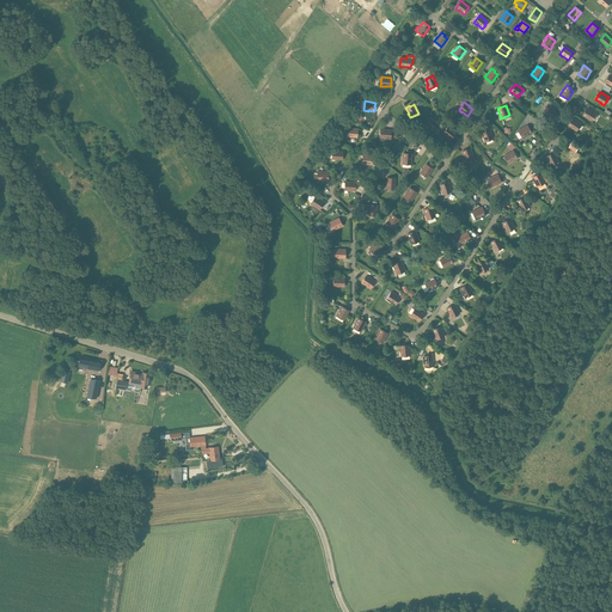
[(554,120),(558,112),(550,106),(544,115),(548,117),(548,116),(554,120)]
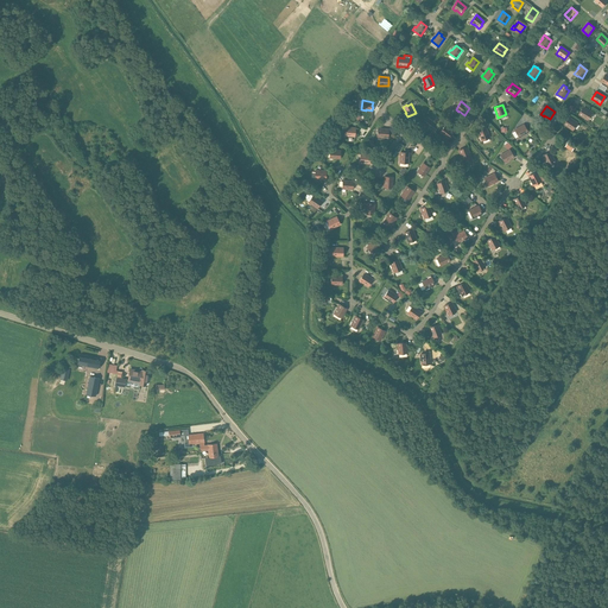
[(588,121),(593,113),(584,107),(582,112),(581,111),(580,114),(586,118),(584,119),(588,121)]
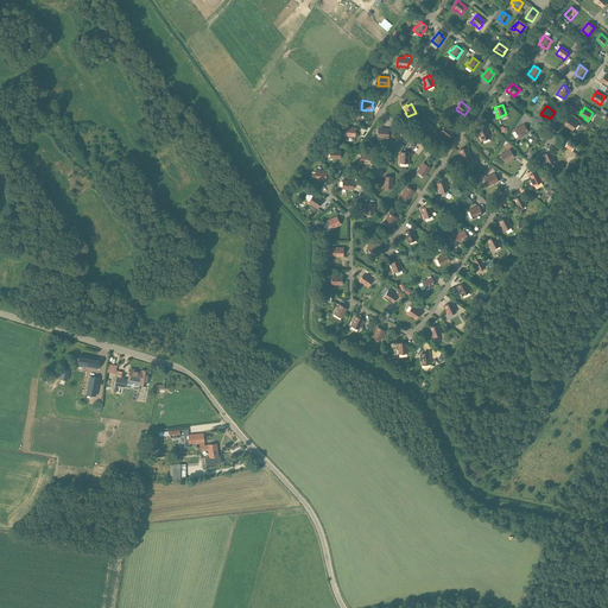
[(572,131),(578,124),(570,118),(568,121),(567,121),(564,125),(570,128),(572,131)]
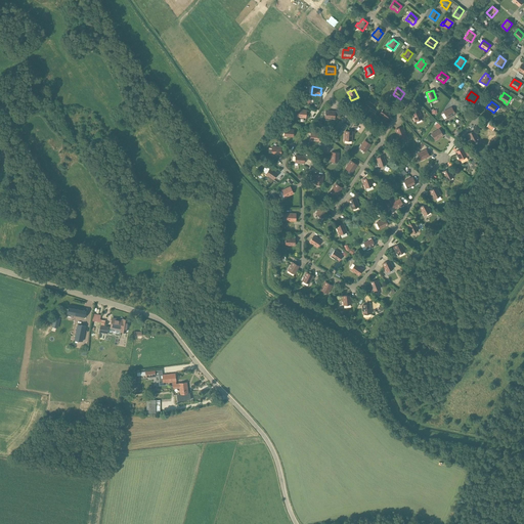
[(450,117),(455,114),(453,111),(452,111),(451,107),(443,112),(447,119),(450,117)]
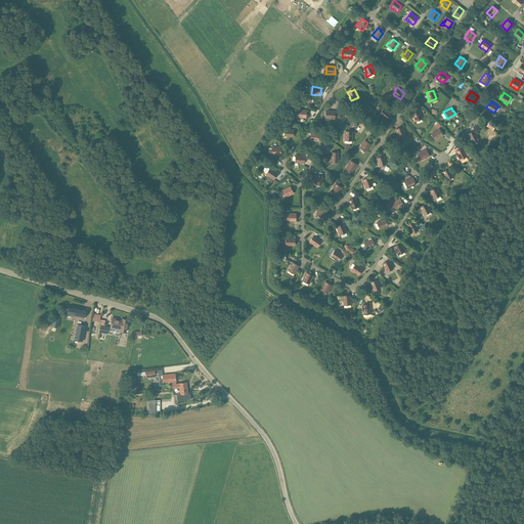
[(388,117),(390,114),(384,108),(379,115),(382,117),(382,116),(386,120),(389,117),(388,117)]
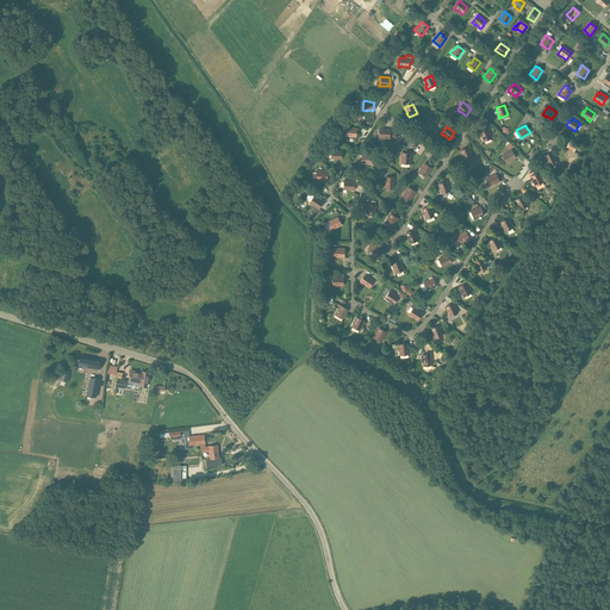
[(356,137),(356,132),(355,132),(356,129),(346,128),(346,137),(349,137),(349,136),(356,137)]
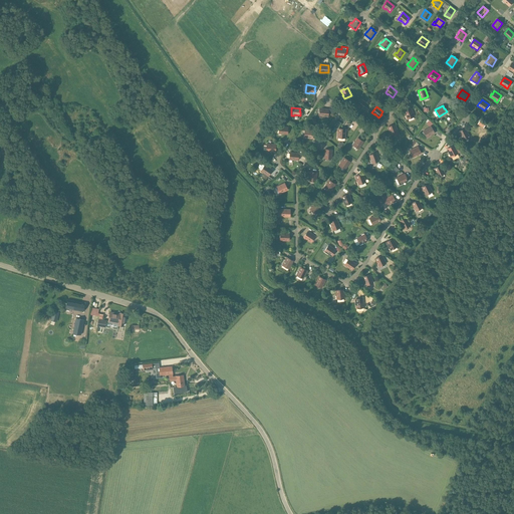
[(328,116),(328,112),(327,112),(328,109),(319,108),(319,116),(322,116),(322,115),(328,116)]
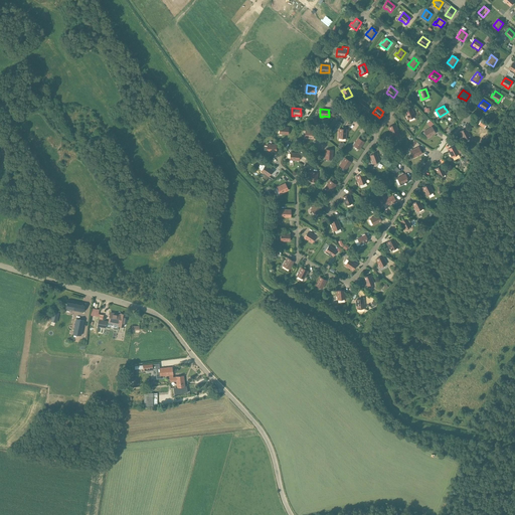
[(404,111),(406,117),(407,120),(414,117),(411,109),(408,110),(404,111)]
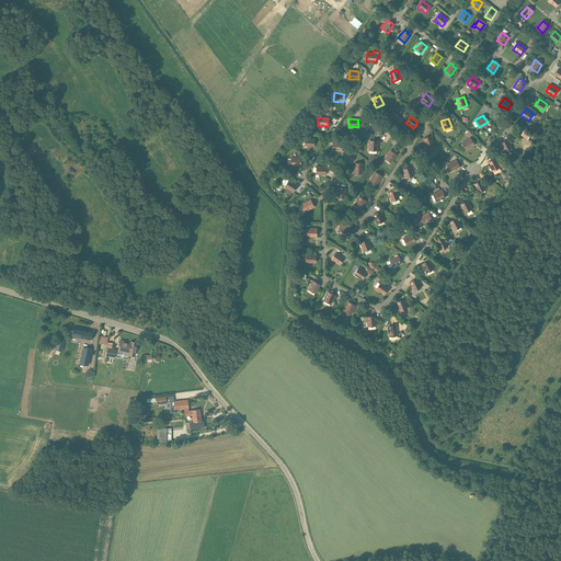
[(423,138),(425,145),(426,148),(434,145),(431,136),(427,138),(427,137),(423,138)]
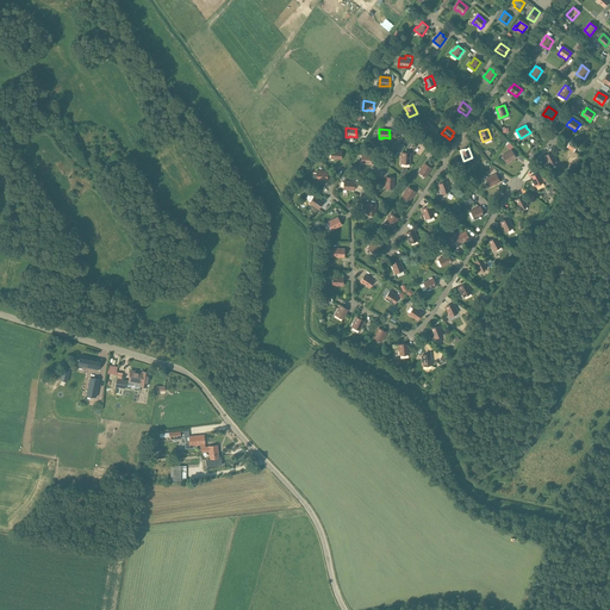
[(342,151),(331,150),(330,160),(335,160),(335,159),(341,160),(342,151)]
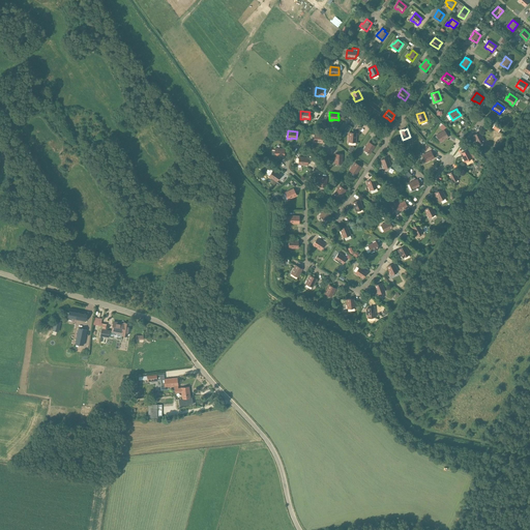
[(443,140),(448,137),(446,134),(444,130),(436,136),(440,142),(443,141),(443,140)]
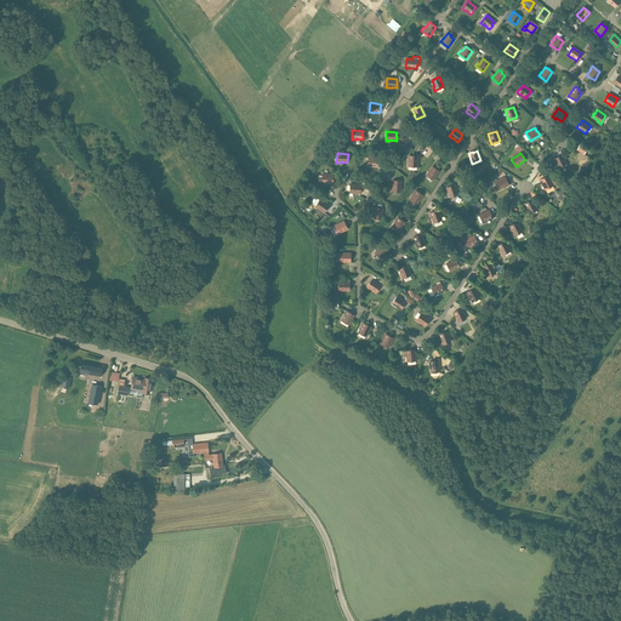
[(417,166),(417,157),(414,157),(414,155),(409,155),(409,163),(408,163),(408,166),(417,166)]
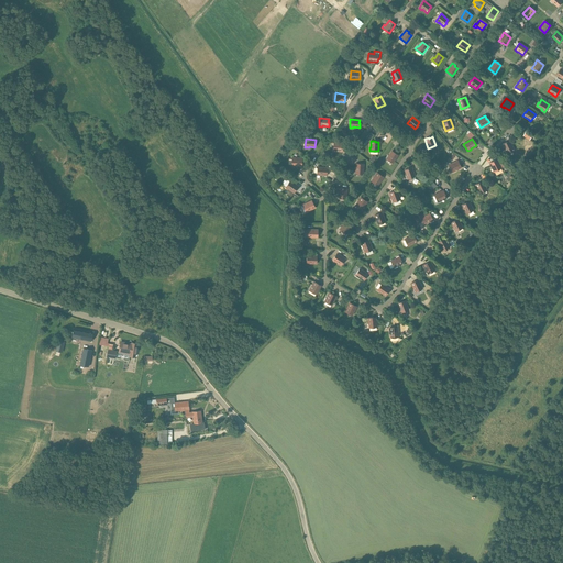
[(506,153),(514,150),(510,141),(506,143),(506,142),(503,144),(505,150),(506,153)]
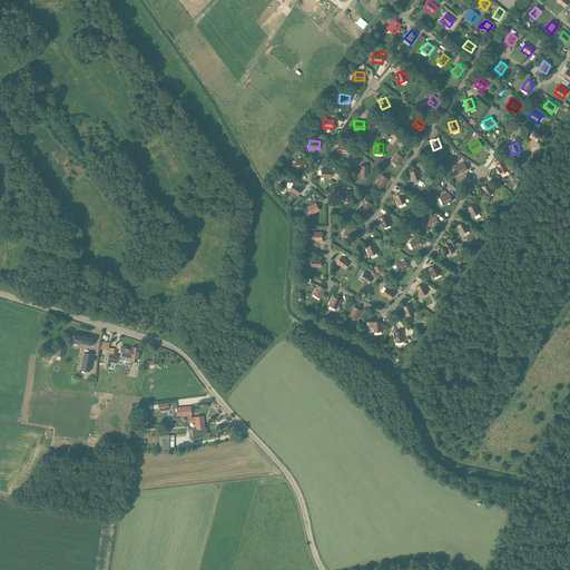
[(347,154),(347,149),(347,145),(338,145),(337,154),(341,154),(341,153),(347,154)]
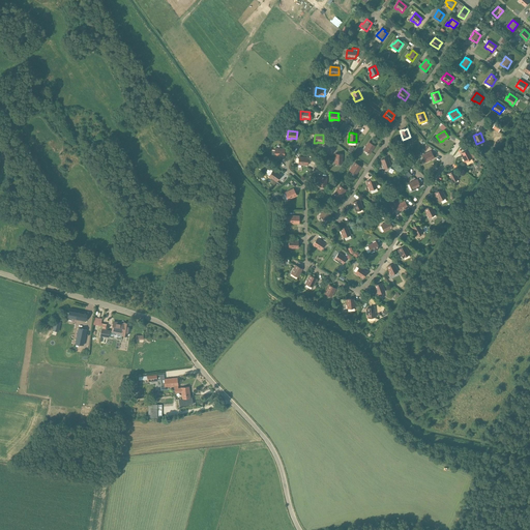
[(365,147),(364,146),(363,149),(370,153),(375,146),(369,142),(365,147)]
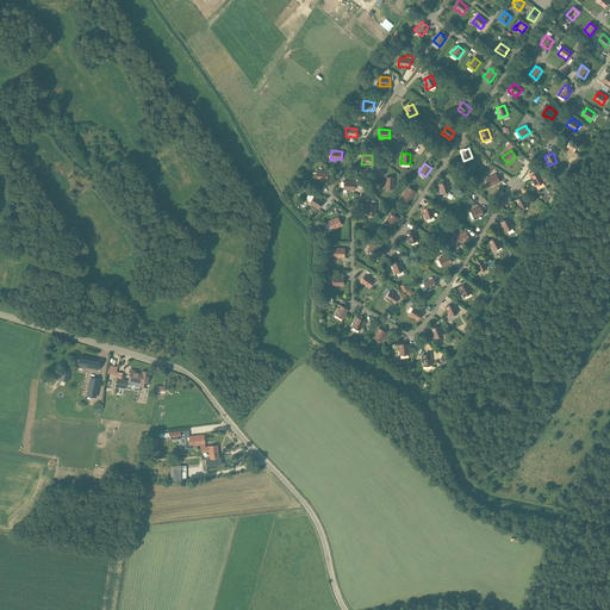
[(327,180),(327,176),(327,172),(317,170),(316,180),(319,180),(321,180),(327,180)]
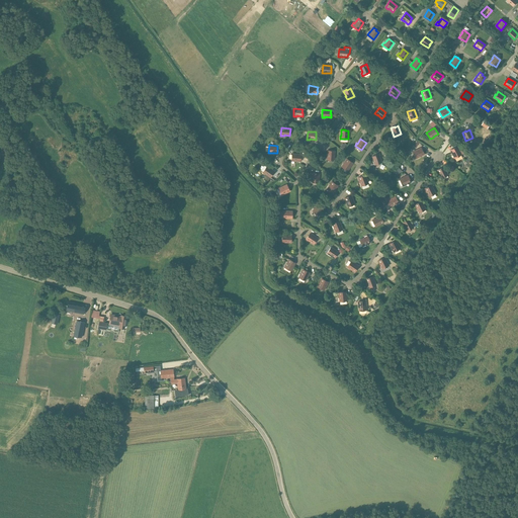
[(454,158),(461,155),(457,147),(454,149),(453,148),(450,150),(453,155),(452,156),(454,158)]
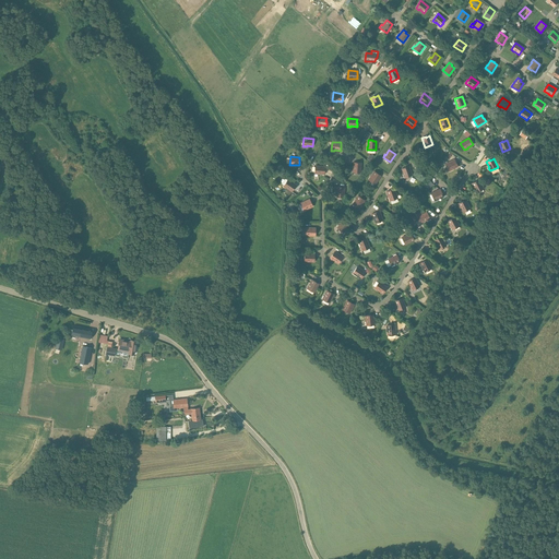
[(452,169),(458,166),(456,163),(455,163),(454,159),(445,164),(449,171),(452,169)]
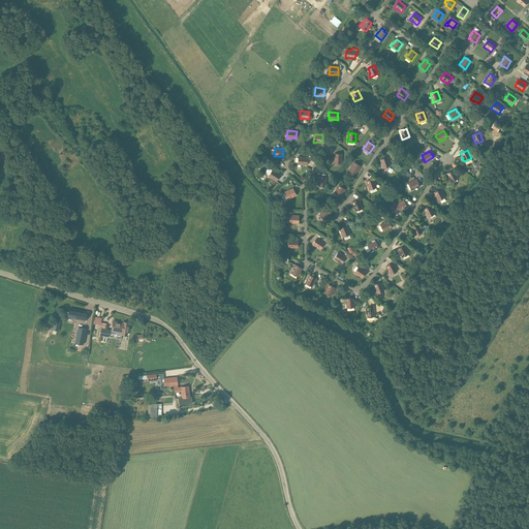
[(335,159),(333,159),(333,162),(341,163),(342,154),(335,154),(335,159)]
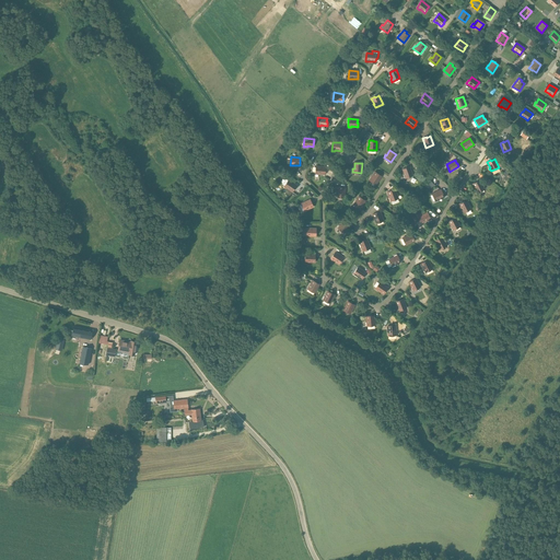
[(325,166),(316,166),(315,175),(318,175),(318,174),(325,174),(325,166)]
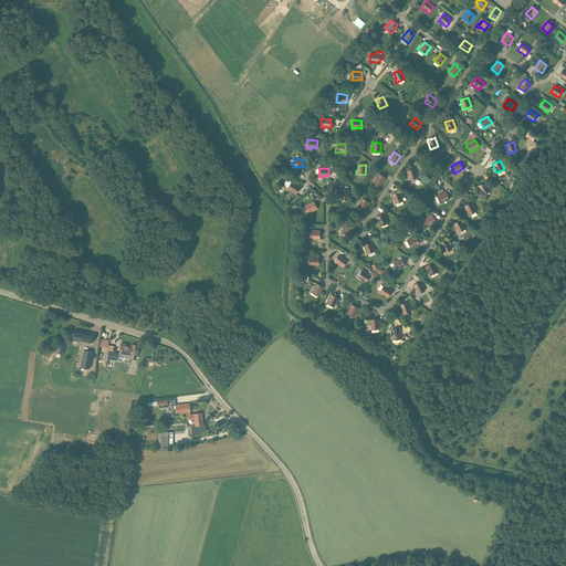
[(407,170),(409,177),(408,177),(409,180),(417,177),(413,168),(407,170)]
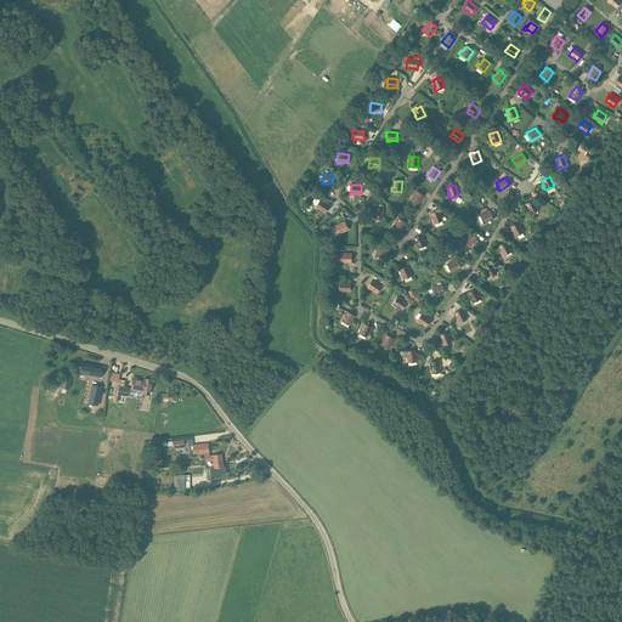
[(418,204),(423,196),(419,193),(420,193),(417,191),(412,197),(412,196),(410,199),(418,204)]
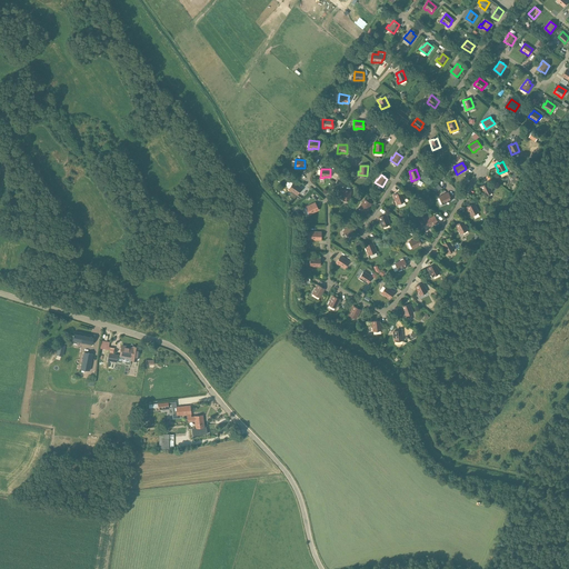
[(299,191),(301,188),(293,182),(288,190),(291,192),(291,191),(297,195),(299,191)]
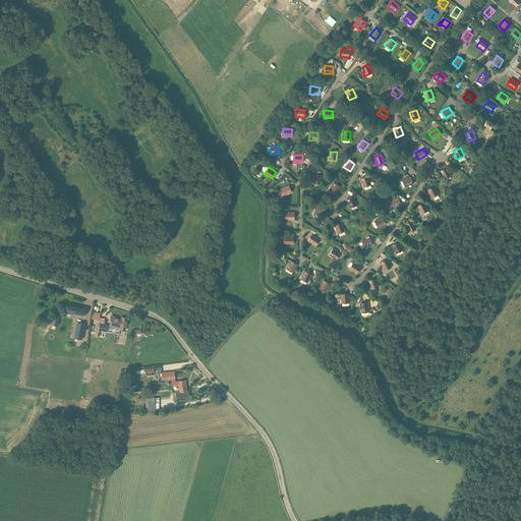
[(444,179),(451,176),(447,168),(444,170),(443,169),(440,171),(443,176),(442,176),(444,179)]
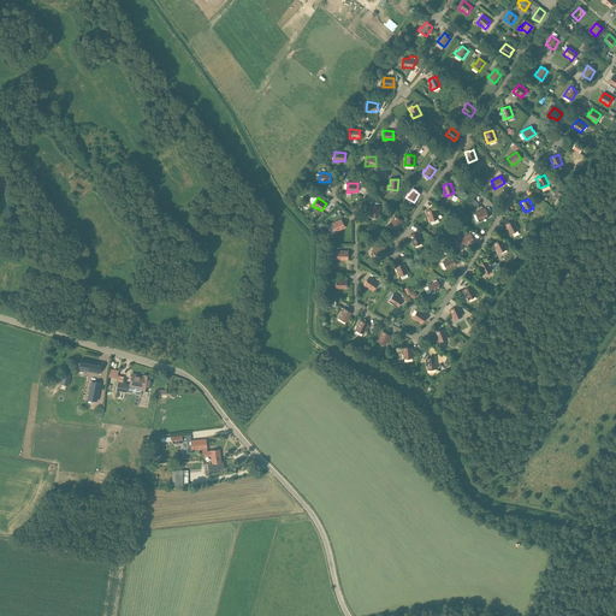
[(379,218),(380,207),(375,207),(375,206),(371,206),(371,213),(369,213),(369,217),(379,218)]
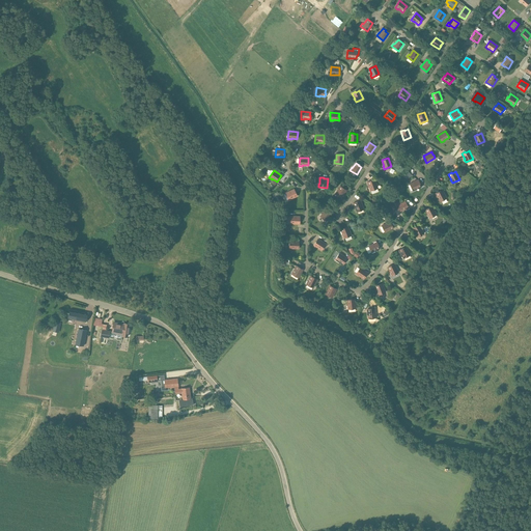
[(367,182),(369,188),(370,191),(378,188),(374,179),(371,182),(371,180),(367,182)]
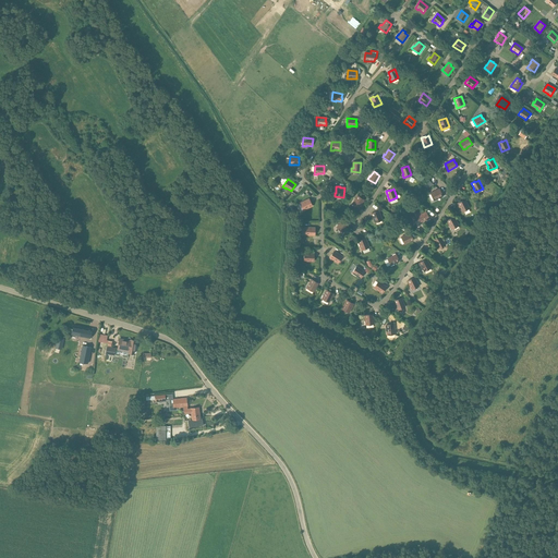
[(437,198),(443,196),(441,193),(440,193),(439,190),(431,193),(434,201),(437,199),(437,198)]
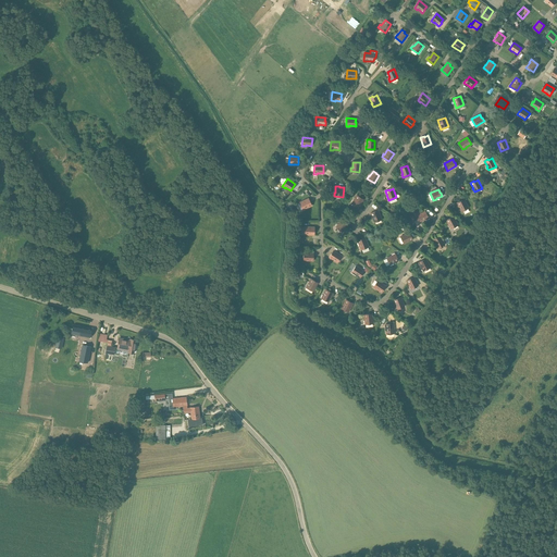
[(358,208),(363,200),(360,198),(360,197),(357,195),(354,200),(353,200),(350,203),(358,208)]
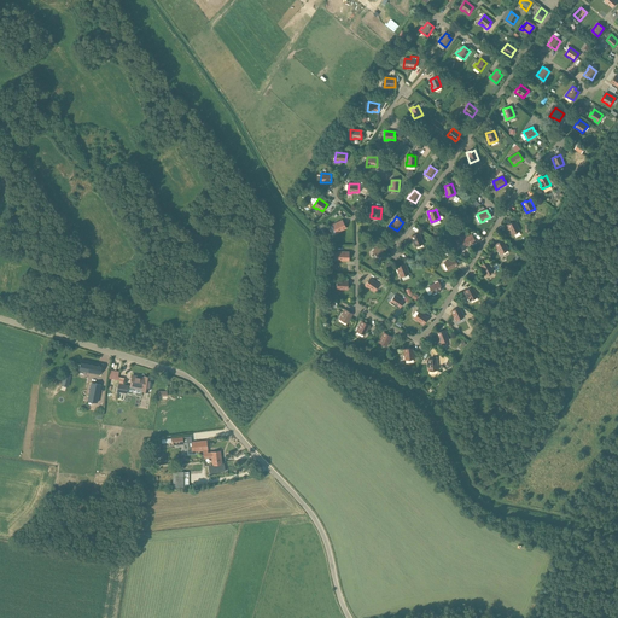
[(339,231),(347,228),(344,225),(343,225),(342,221),(332,225),(337,233),(340,232),(339,231)]
